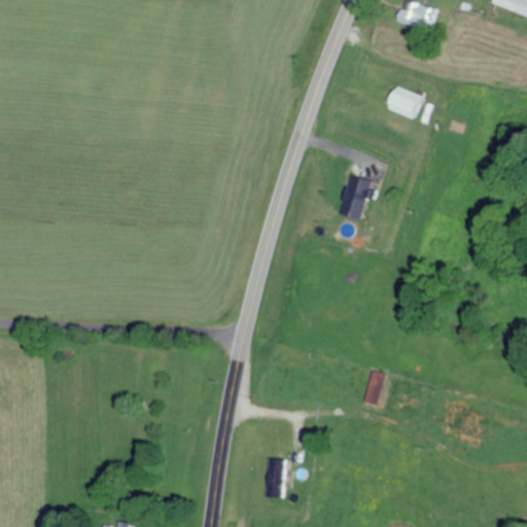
[(526,0),(492,0),(492,2),(526,14),(526,0)]
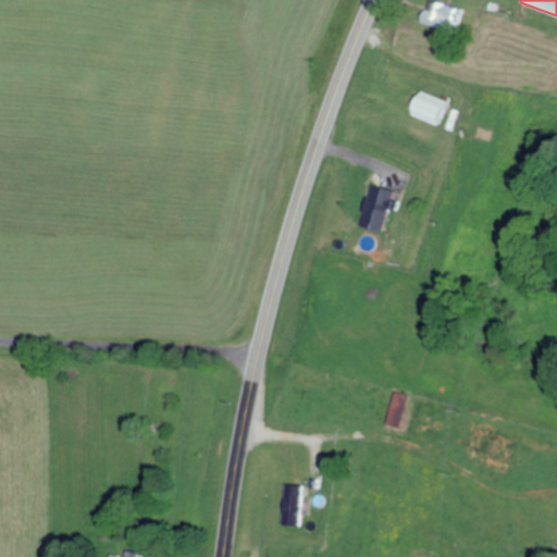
[(463,9),(434,2),(432,11),(423,10),(421,22),(459,29),(463,9)]
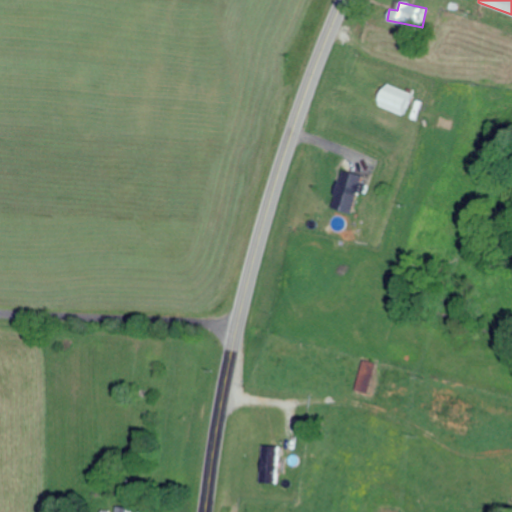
[(413,94),(383,81),(374,103),(404,115),(413,94)]
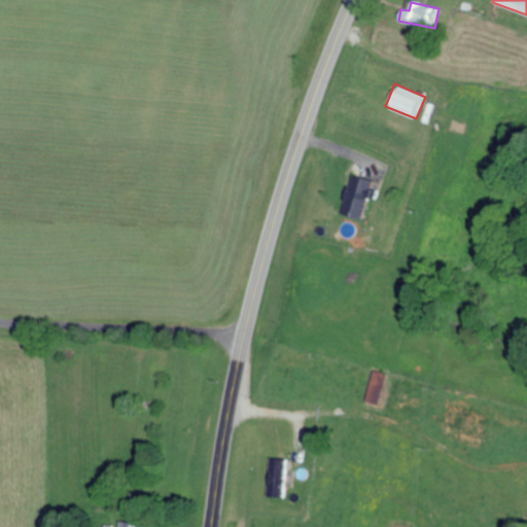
[(343,212),(363,218),(369,197),(373,198),(377,180),(353,174),(343,212)]
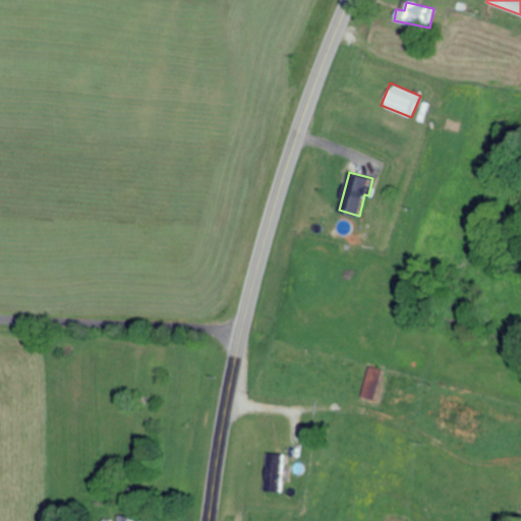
[(384,399),(393,368),(378,364),(369,395),(384,399)]
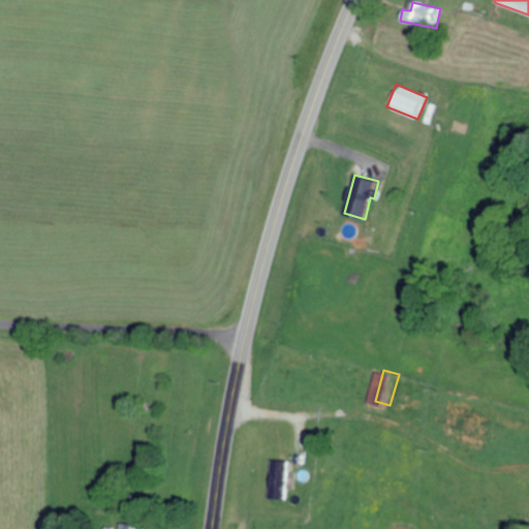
[(292,498),(293,459),(276,459),(274,497),(292,498)]
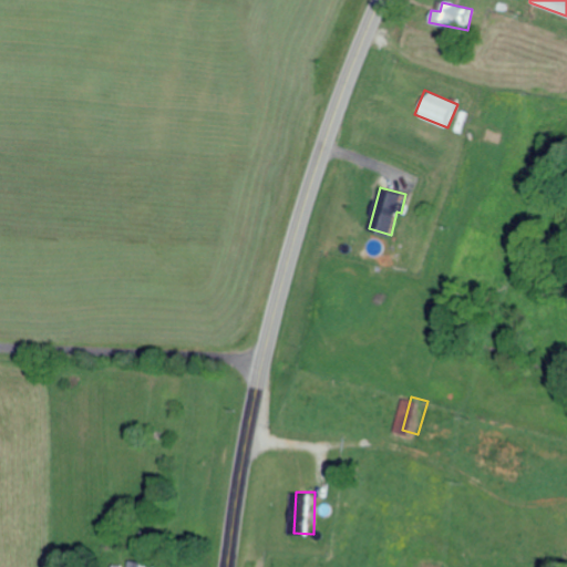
All buildings are outlined.
